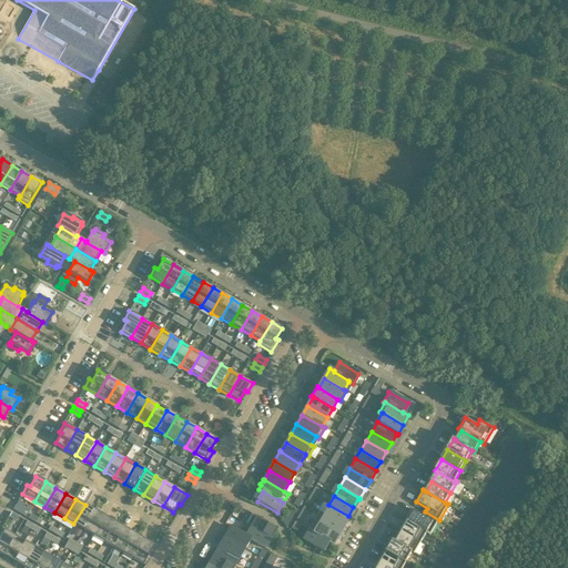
[(23,509),(16,505),(12,509),(21,514),(23,509)]
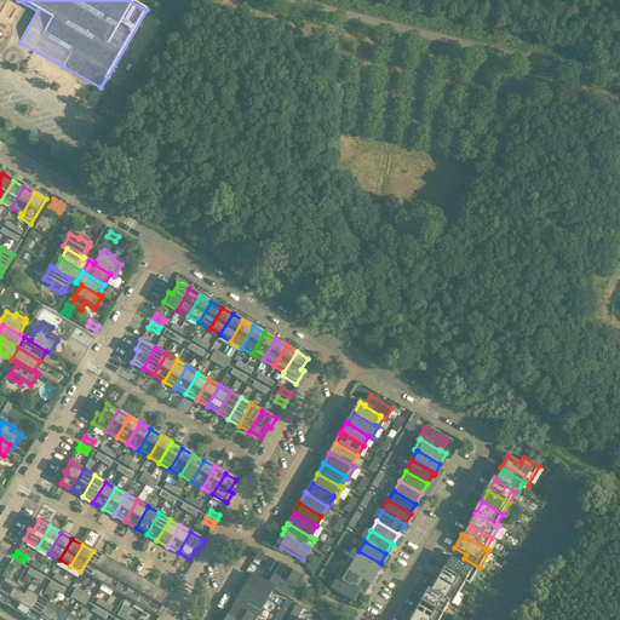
[(104,557),(93,551),(80,572),(91,579),(104,557)]
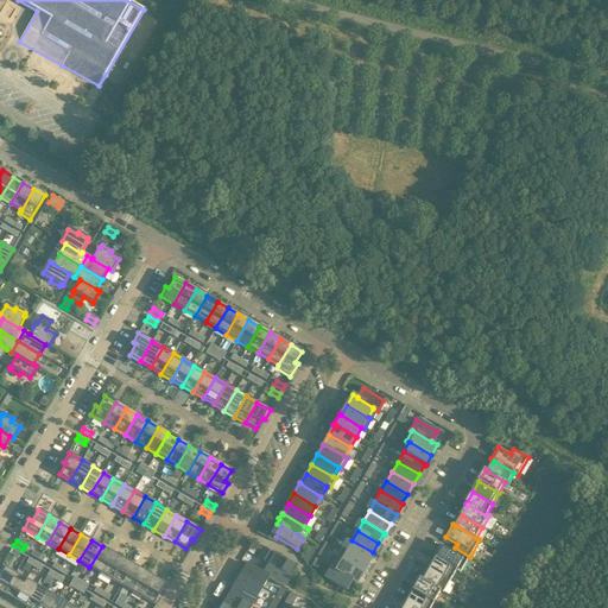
[(367,563),(373,552),(352,540),(346,550),(367,563)]
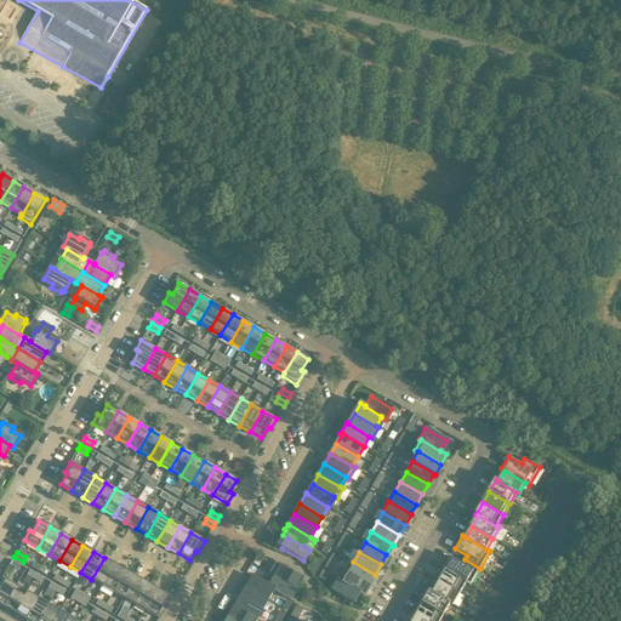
[(445,571),(466,584),(471,586),(480,569),(465,559),(462,564),(450,557),(443,569),(445,571)]
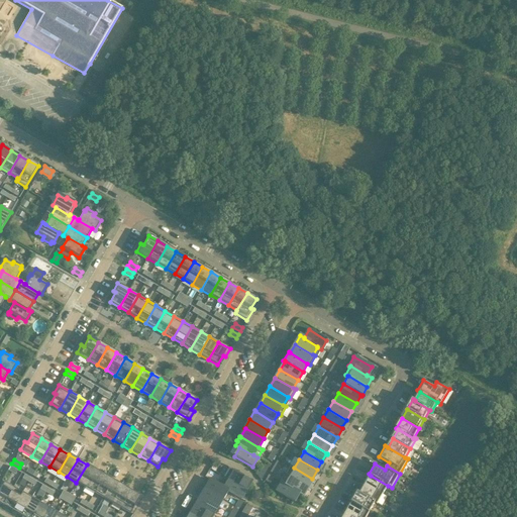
[(76,483),(85,488),(95,470),(87,464),(76,483)]
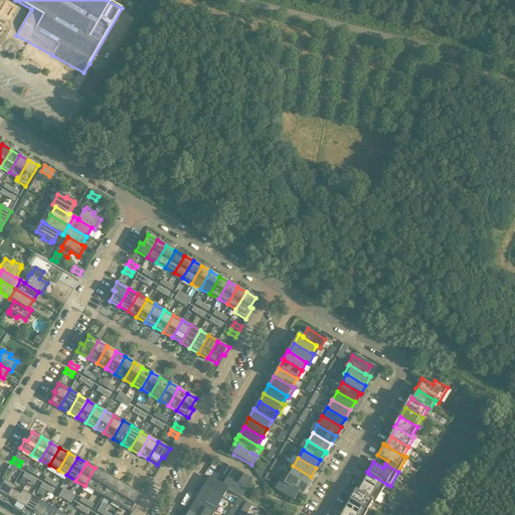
[(260,479),(267,466),(263,463),(258,471),(255,473),(260,479)]
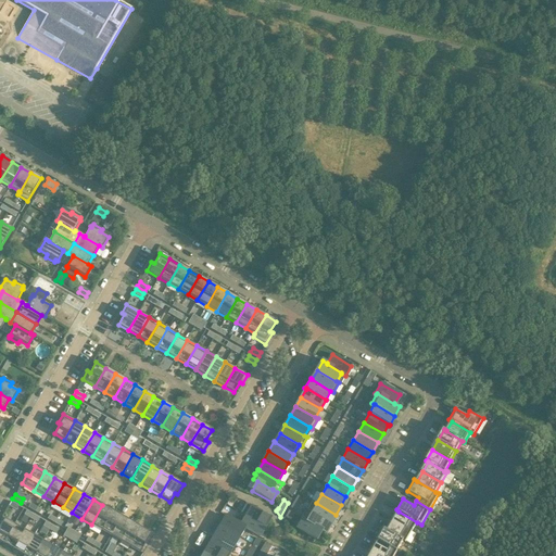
[(336,515),(316,503),(313,501),(307,510),(311,513),(330,523),(336,515)]
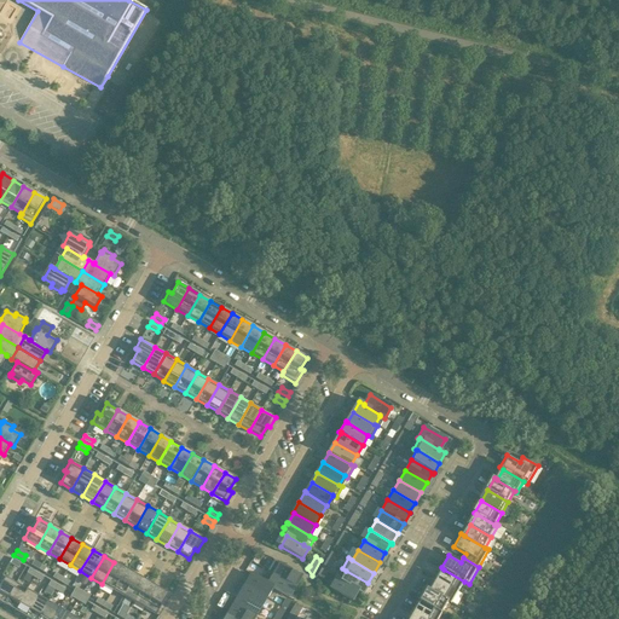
[(12,559),(10,563),(18,568),(21,563),(12,559)]
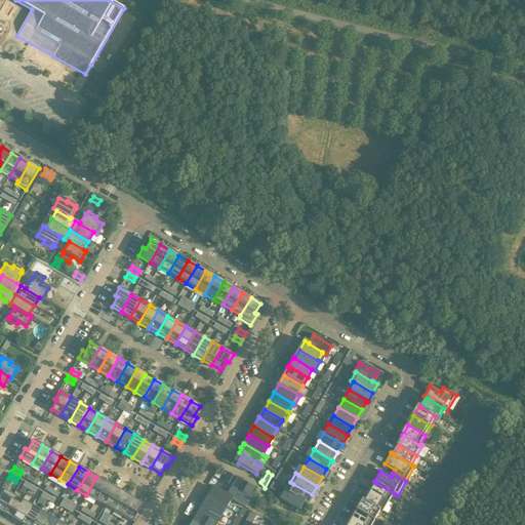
[(106,483),(96,477),(86,495),(95,500),(106,483)]
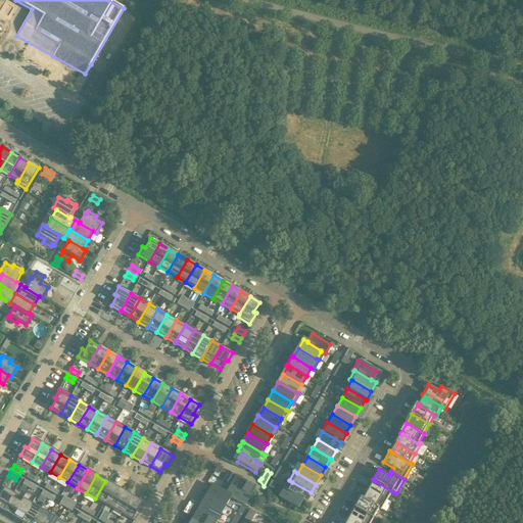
[(230,485),(248,495),(253,486),(235,476),(230,485)]
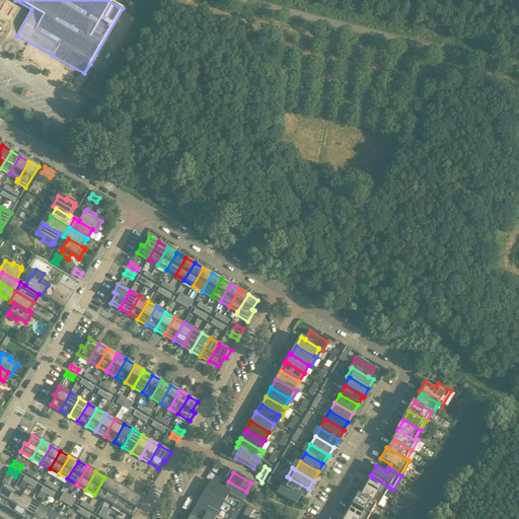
[(94,495),(103,500),(114,483),(104,477),(94,495)]
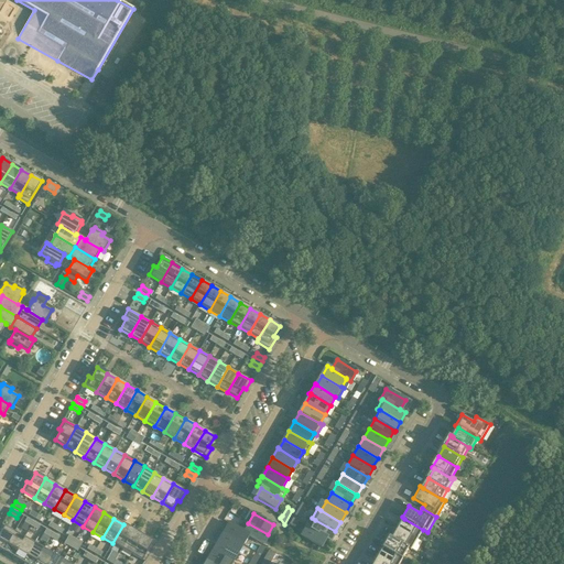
[(418,539),(423,530),(404,519),(399,528),(418,539)]
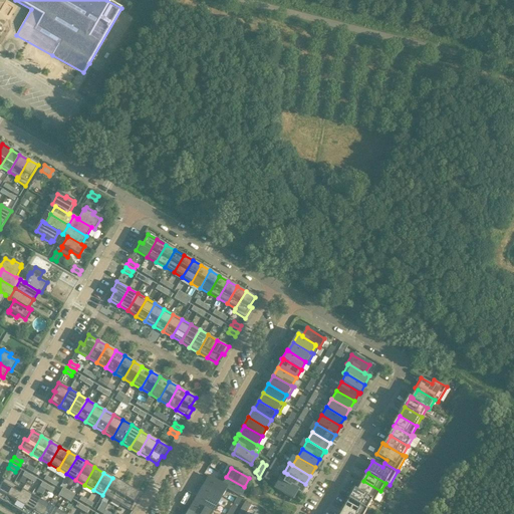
[(300,493),(305,484),(287,474),(283,481),(282,482),(296,490),(296,491),(300,493)]
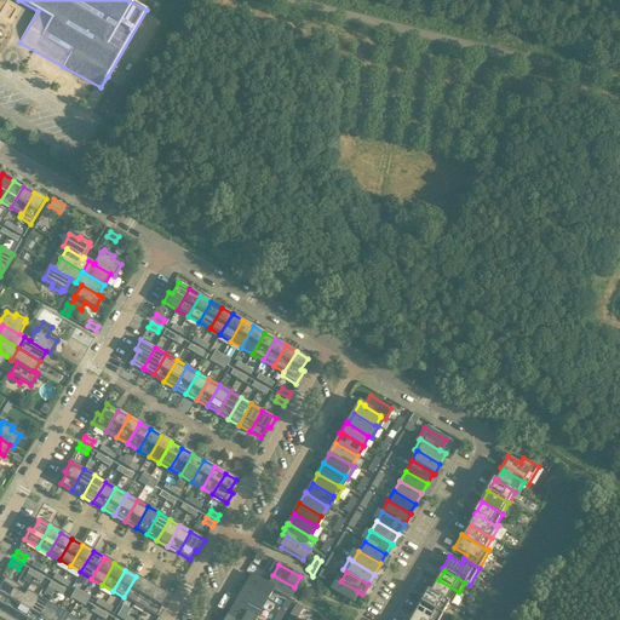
[(267,585),(268,584),(252,575),(246,586),(268,598),(273,590),(273,589),(267,585)]
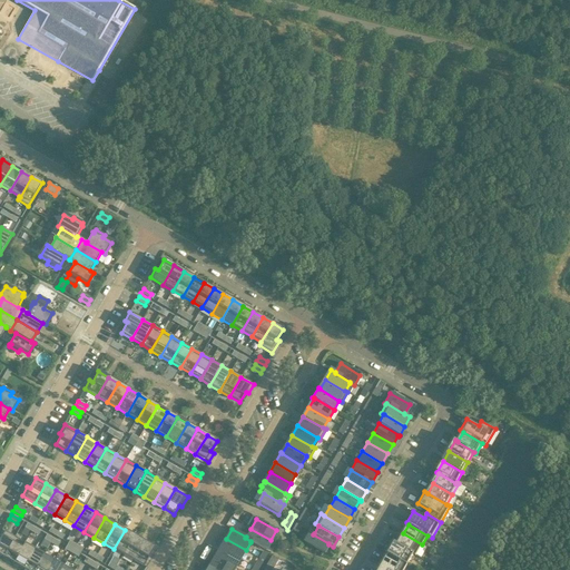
[(265,550),(271,540),(251,529),(246,537),(245,538),(251,541),(251,542),(265,550)]
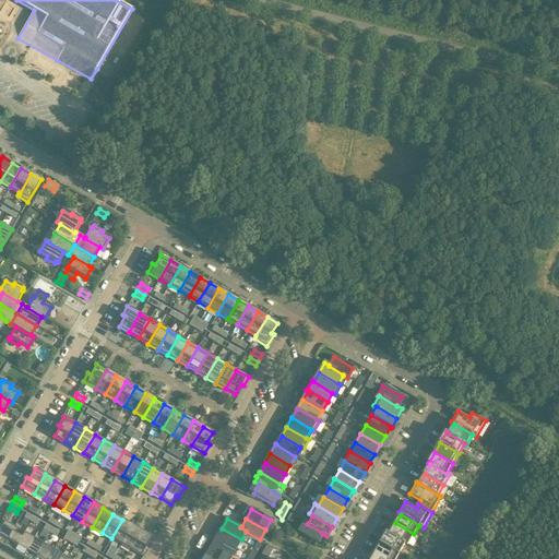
[(0,544),(3,546),(14,527),(1,520),(0,522),(0,544)]
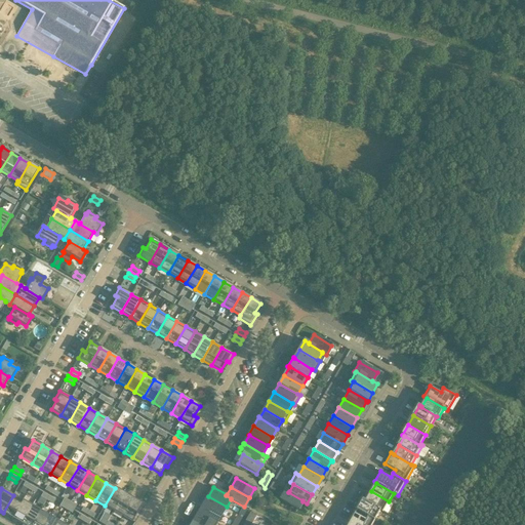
[(124,493),(115,488),(105,506),(114,511),(124,493)]
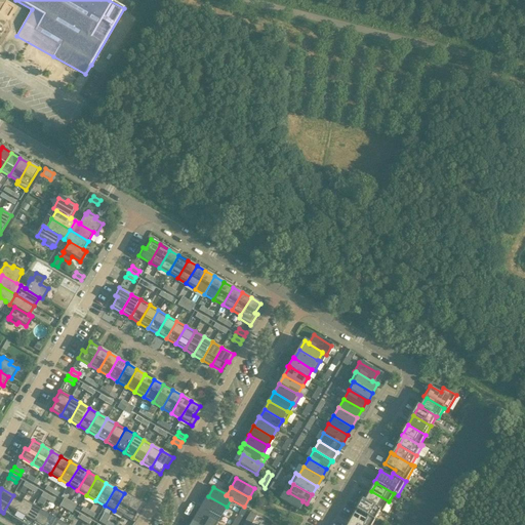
[(288,492),(289,491),(285,489),(279,498),(297,510),(303,501),(303,500),(288,492)]
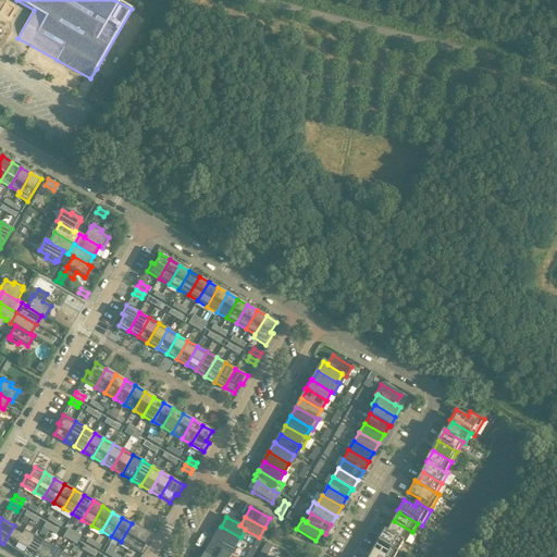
[(406,543),(412,532),(394,521),(388,531),(388,532),(405,542),(404,542),(406,543)]
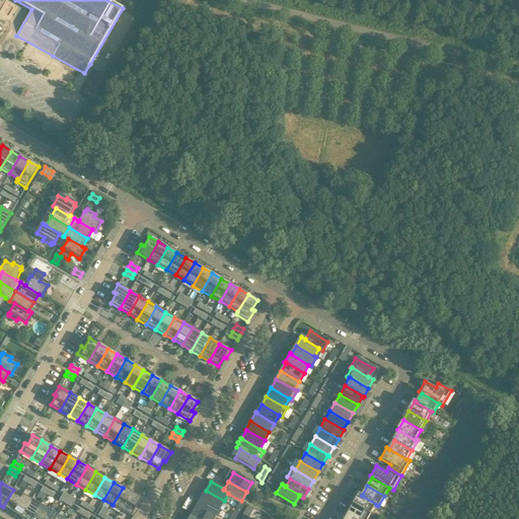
[(113,505),(121,510),(132,493),(123,488),(113,505)]
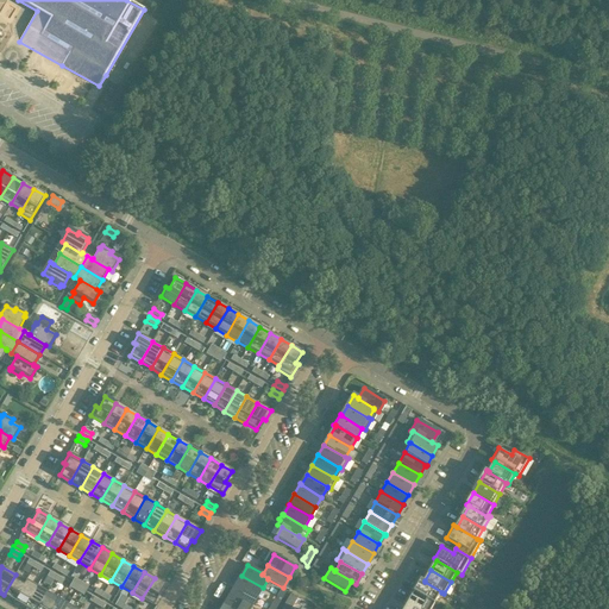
[(16,575),(4,595),(14,601),(26,581),(16,575)]
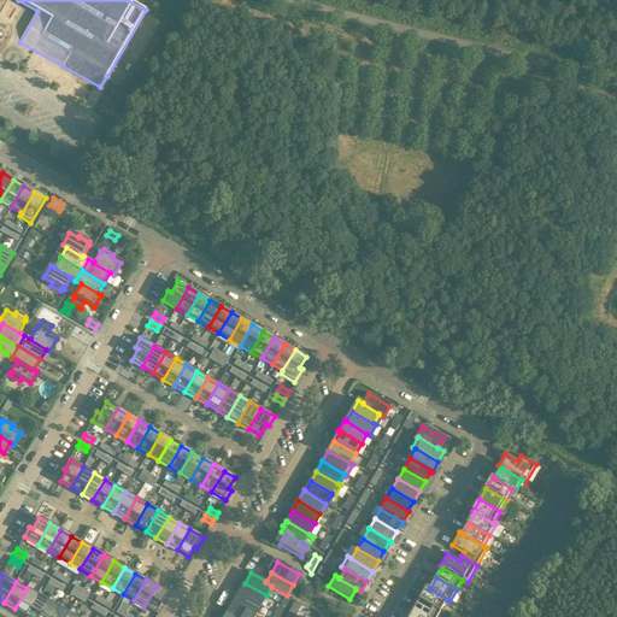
[(260,606),(266,595),(245,583),(239,593),(260,606)]
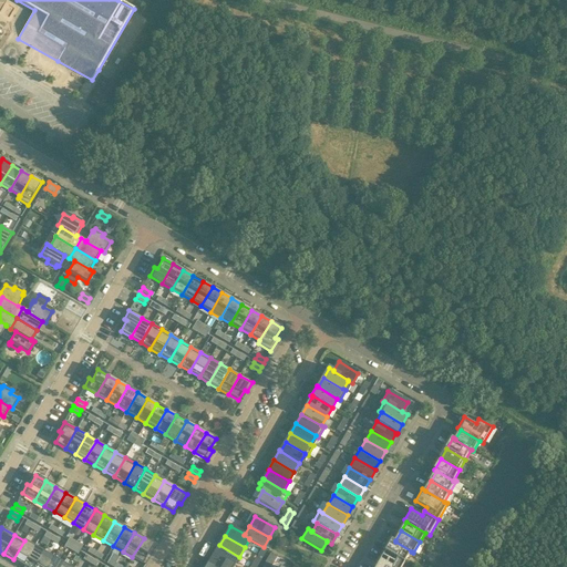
[(154,545),(144,538),(132,557),(145,565),(151,556),(147,555),(154,545)]
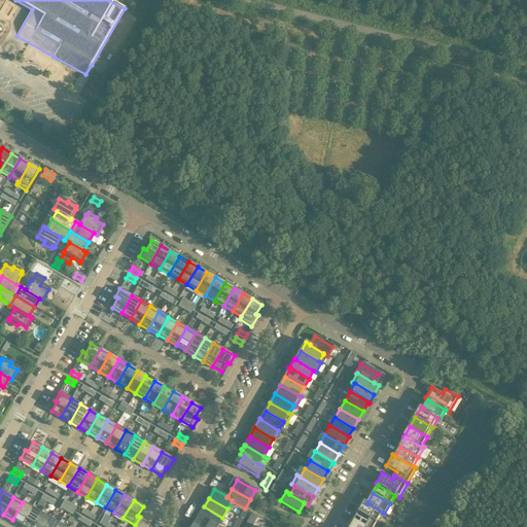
[(367,503),(367,502),(365,501),(359,512),(377,522),(382,513),(383,513),(367,503)]
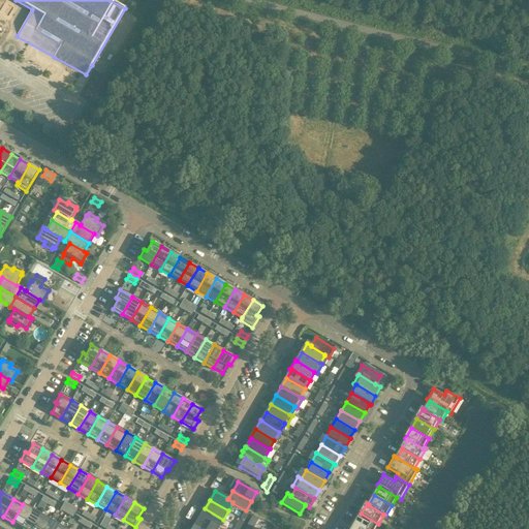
[(23,504),(12,522),(21,528),(32,509),(23,504)]
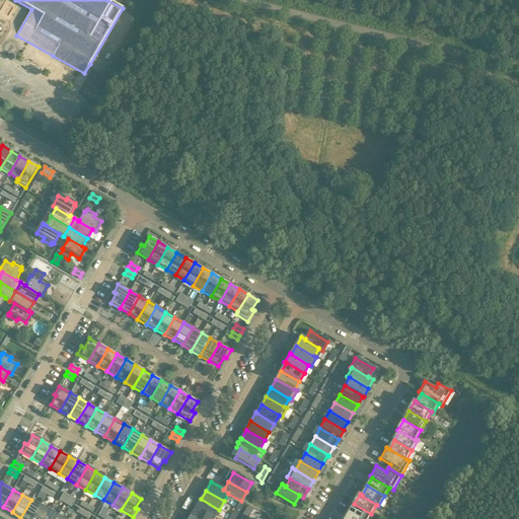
[(214,518),(214,517),(219,510),(201,499),(197,507),(196,508),(214,518)]
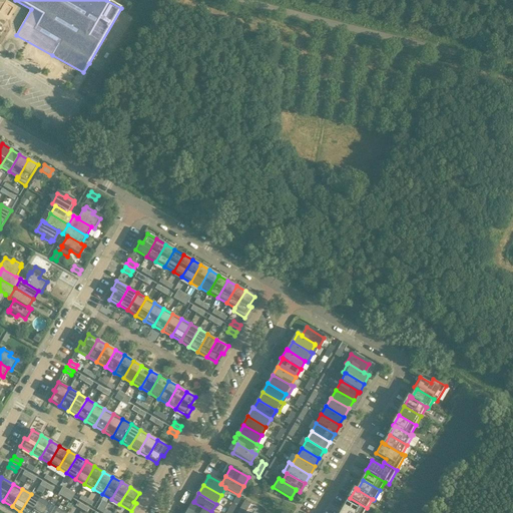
[(31,494),(20,512),(22,512),(31,512),(39,499),(31,494)]
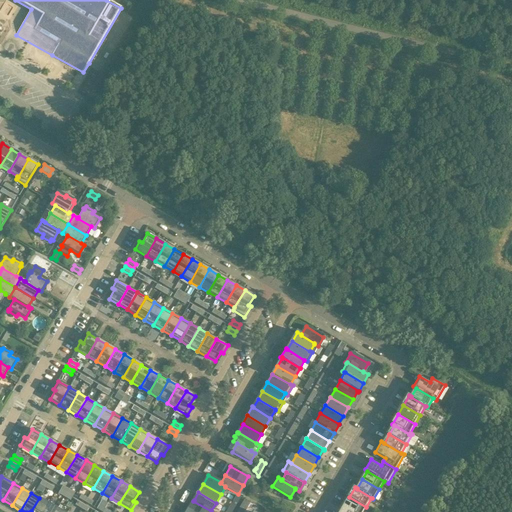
[(344,506),(353,511),(363,511),(366,507),(349,497),(344,506)]
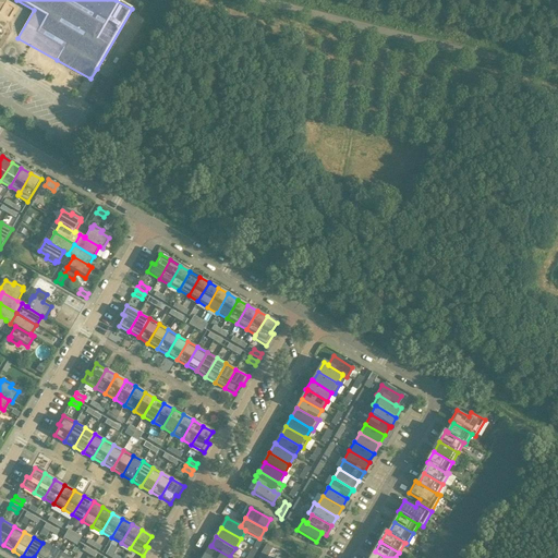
[(43,543),(34,557),(47,557),(52,549),(43,543)]
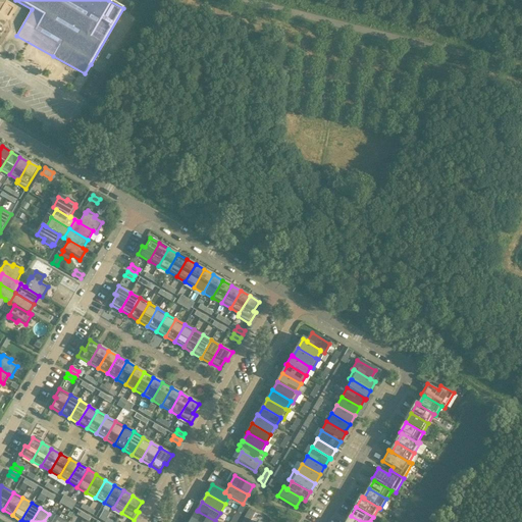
[(191,519),(192,519),(197,521),(217,521),(218,521),(215,520),(215,521),(197,511),(198,510),(197,509),(191,519)]
